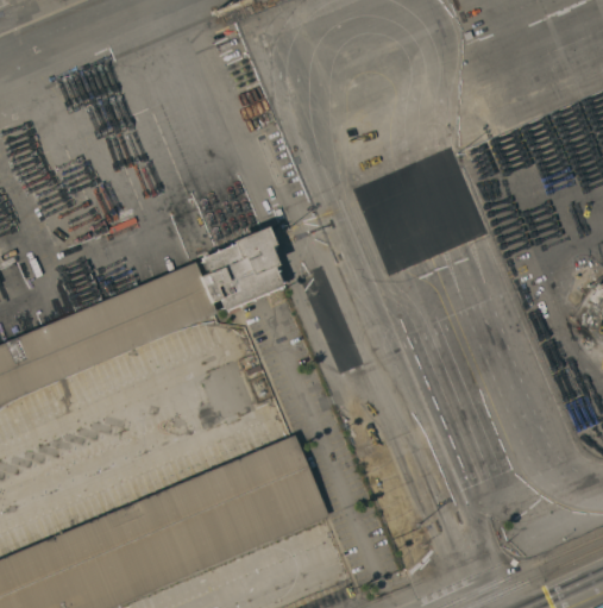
[(0,405),(0,344),(198,262),(203,275),(211,273),(205,258),(237,245),(234,240),(270,226),(277,244),(272,246),(280,264),(277,265),(286,287),(227,312),(221,299),(214,301),(219,313),(0,405)]
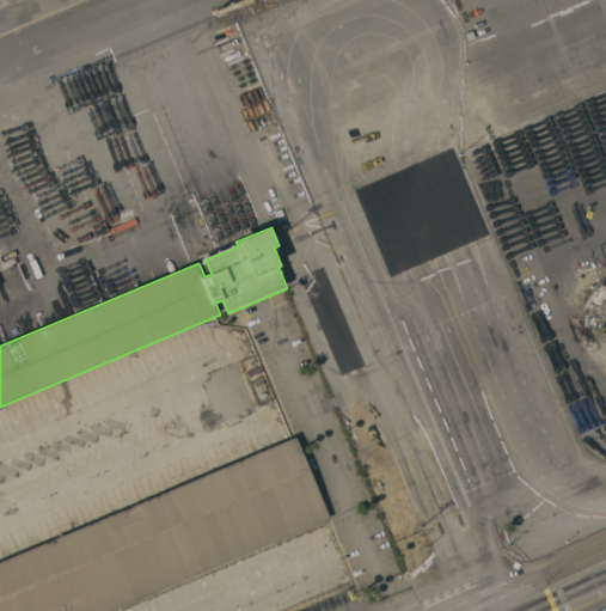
[(310,282),(320,311),(340,304),(329,275),(310,282)]
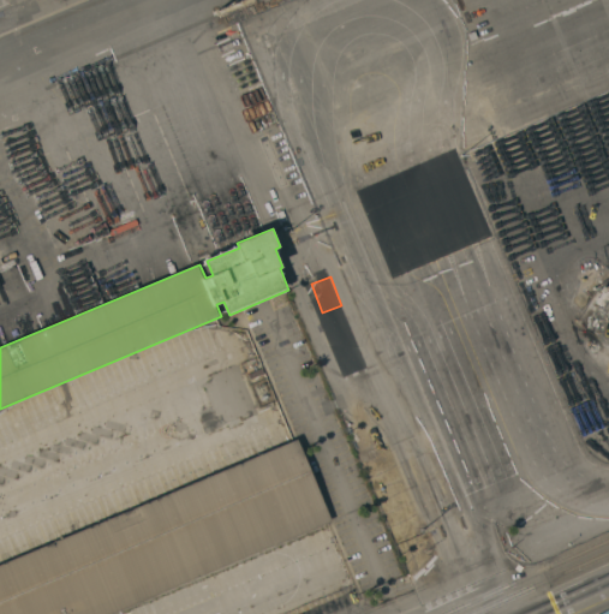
[(608,285),(596,313),(608,319),(608,328),(603,339),(608,341),(608,285)]
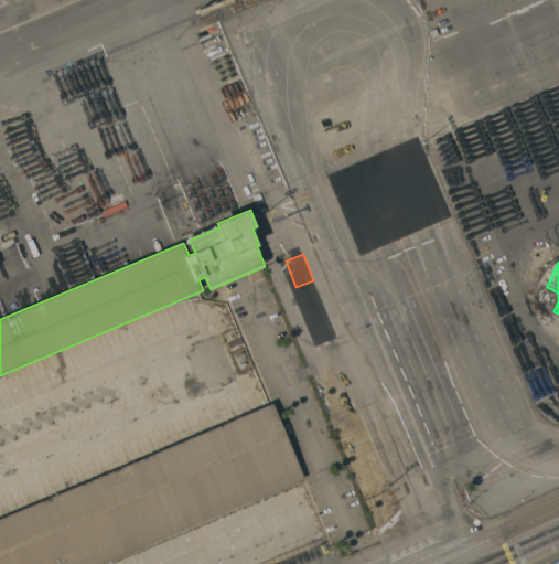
[(298,289),(314,329),(318,328),(322,337),(334,331),(314,283),(298,289)]
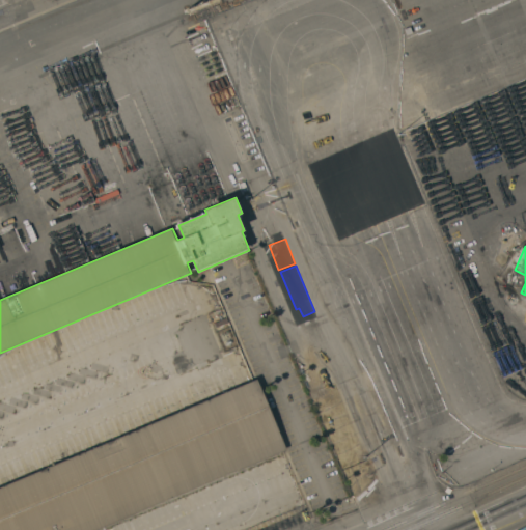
[(229,317),(231,322),(219,327),(218,323),(229,317)]
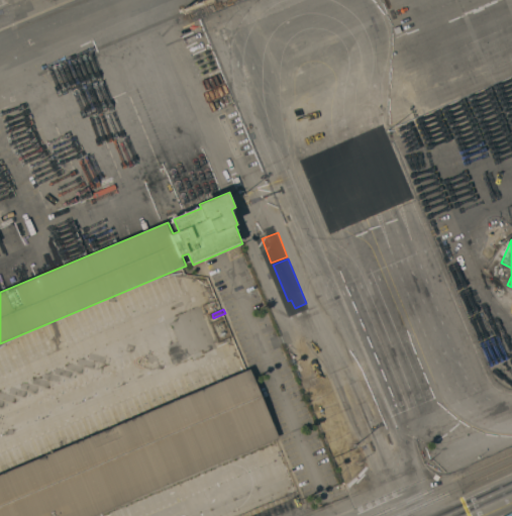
[(0,515),(0,475),(252,369),(282,437),(95,515),(0,515)]
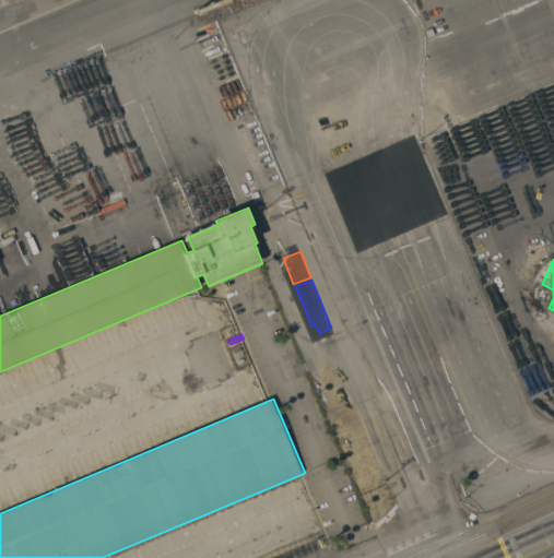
[(398,495),(389,498),(385,486),(392,483),(398,495)]
